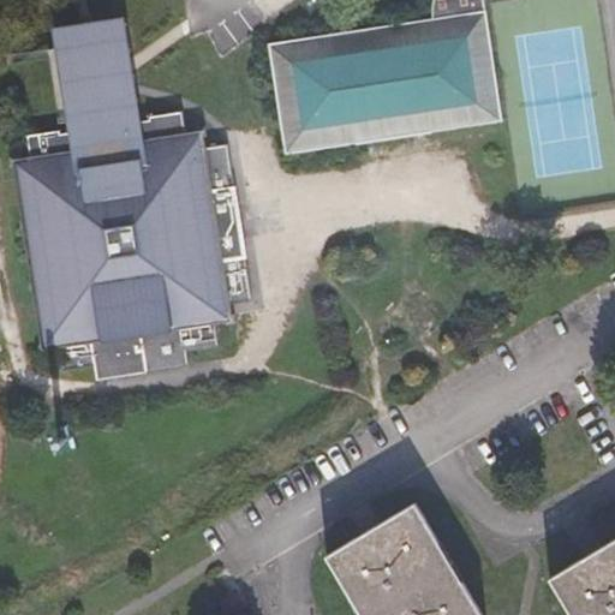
[(282,151),(499,118),(479,0),(431,0),(431,5),(430,18),(267,46),(282,151)]
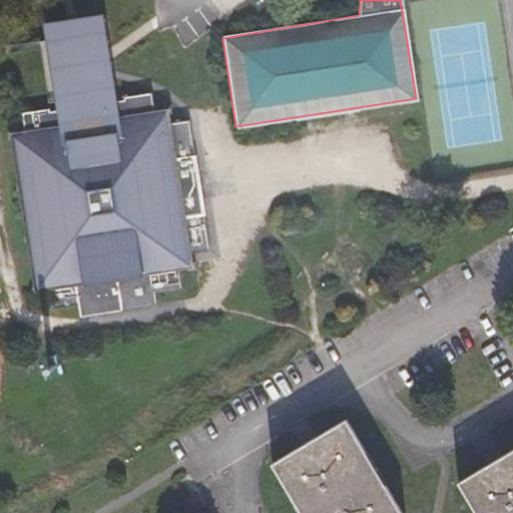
[(48,32),(56,93),(109,86),(99,17),(46,24),(48,32)]
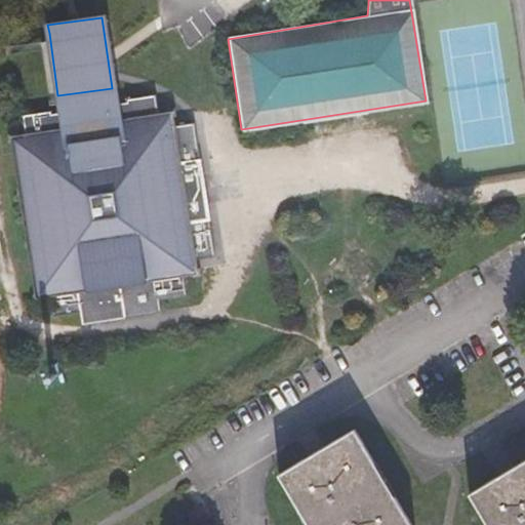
[(57,95),(49,33),(39,35),(47,97),(57,95)]
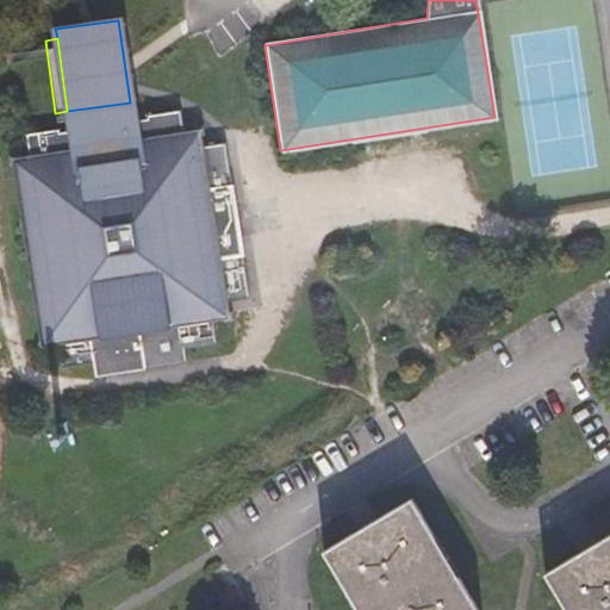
[(134,112),(132,103),(130,103),(67,111),(69,122),(57,123),(57,119),(22,125),(25,143),(53,340),(56,359),(93,354),(94,368),(182,356),(180,342),(212,337),(210,318),(207,298),(226,294),(244,292),(222,136),(204,138),(184,142),(181,123),(178,103),(144,107),(144,111),(134,112)]
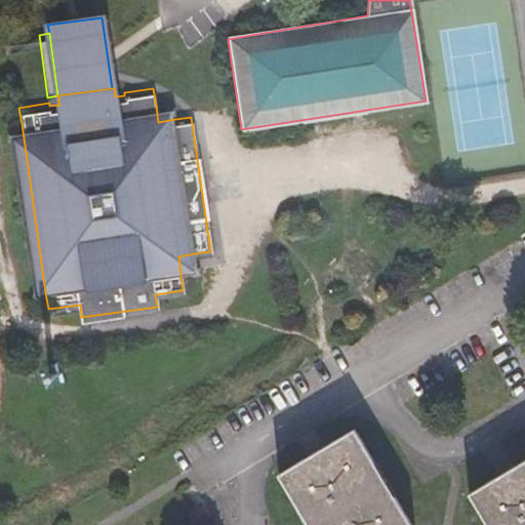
[(173,103),(156,106),(158,122),(175,119),(173,103)]
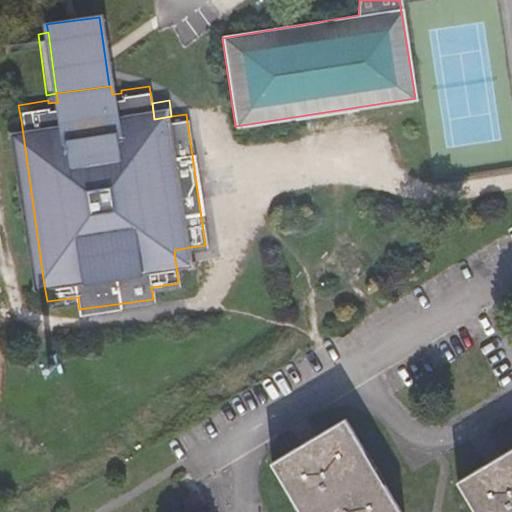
[(27,288),(44,285),(21,120),(3,122),(27,288)]
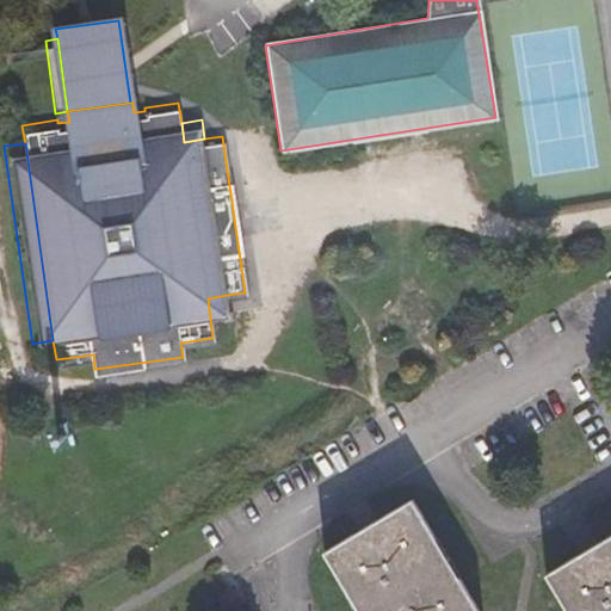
[(230,316),(227,295),(208,298),(210,319),(230,316)]
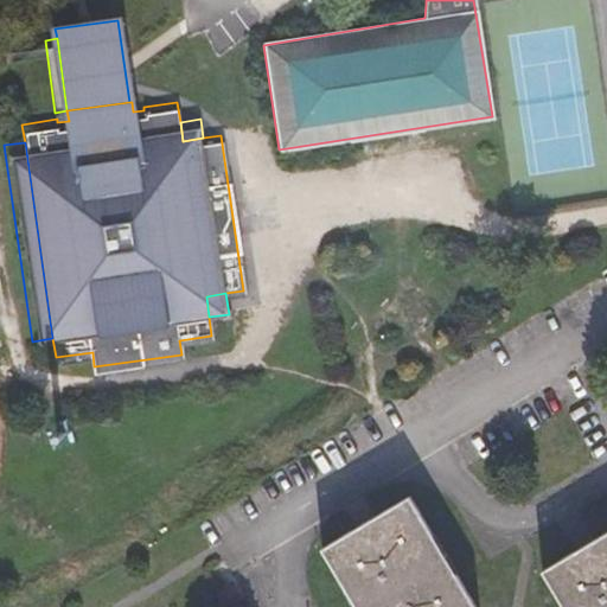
[(358,606),(475,606),(410,498),(325,549),(358,606)]
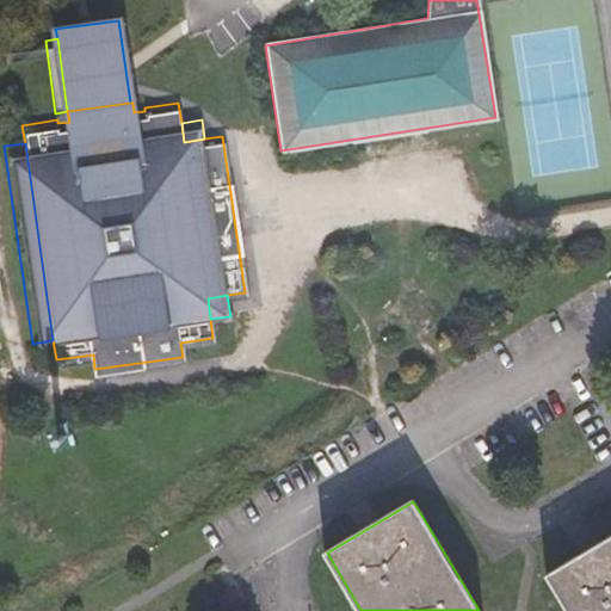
[(610,610),(610,537),(549,575),(569,610),(610,610)]
